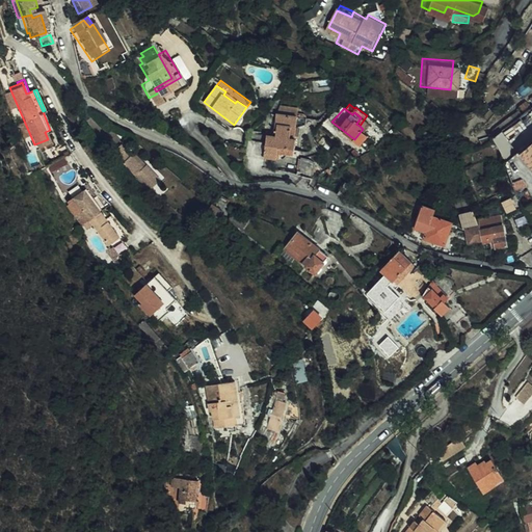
[(299,116),(278,113),(275,131),(292,133),(293,127),(297,127),(299,116)]
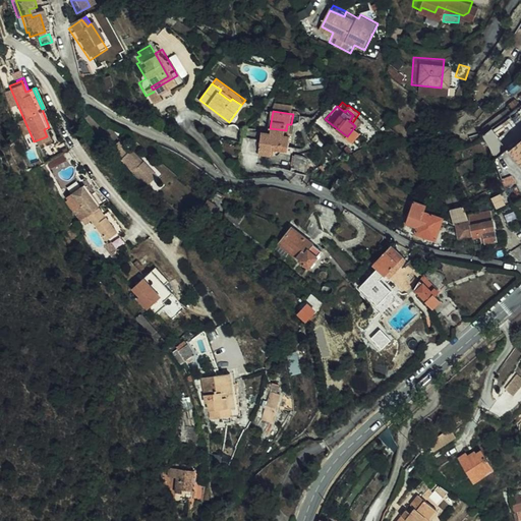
[(286,130),(270,128),(269,132),(263,131),(259,154),(272,156),(274,145),(290,147),(291,136),(289,136),(285,135),(286,130)]
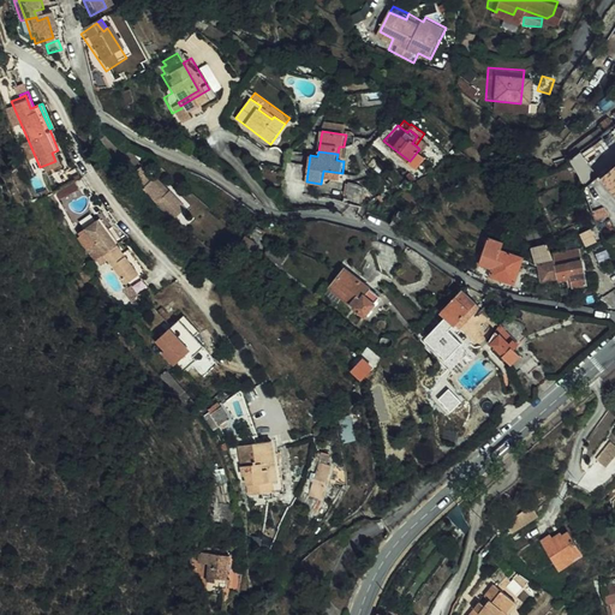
[(584,180),(596,174),(583,151),(571,157),(584,180)]
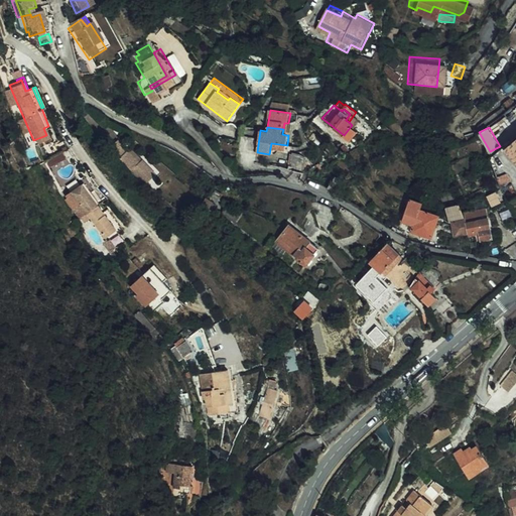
[(515,132),(500,144),(515,163),(515,132)]
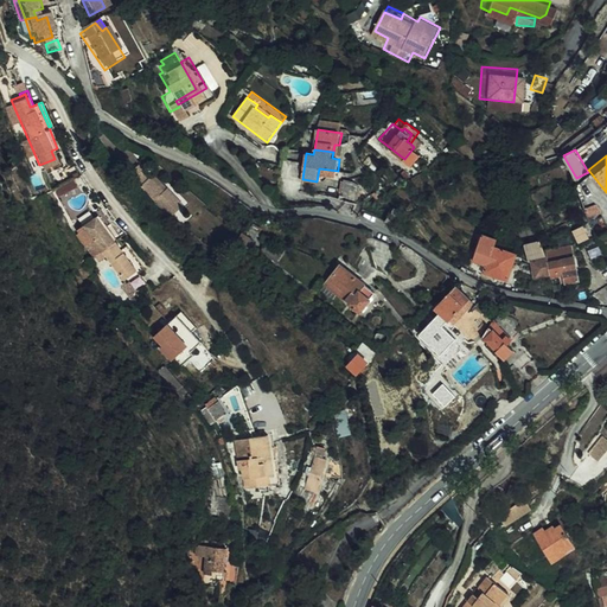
[(171,217),(184,204),(168,189),(166,191),(152,177),(151,178),(138,166),(129,174),(142,186),(141,189),(171,217)]
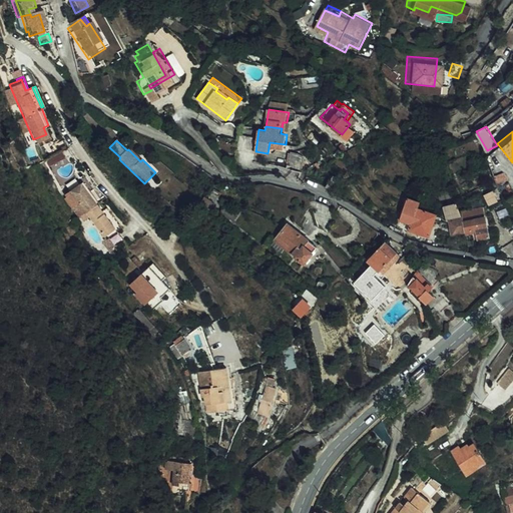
[(283,161),(295,166),(301,153),(289,148),(283,161)]
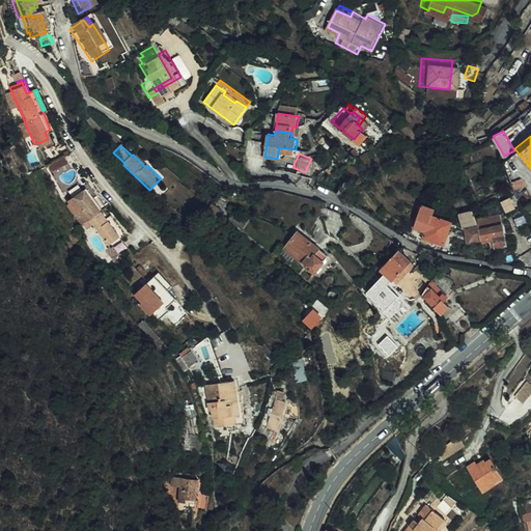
[(329,186),(337,191),(344,179),(336,174),(329,186)]
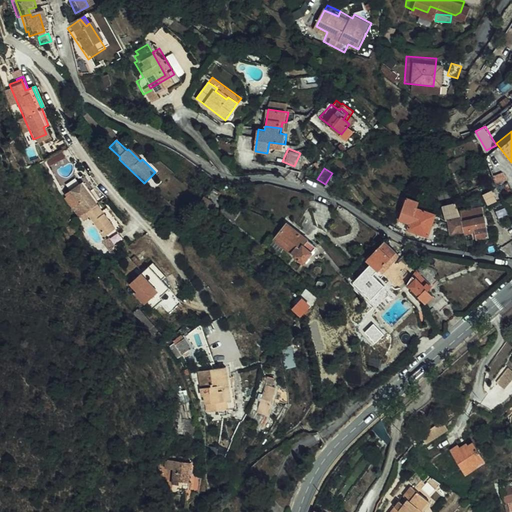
[(82,171),(77,175),(80,179),(82,177),(90,187),(93,185),(82,171)]
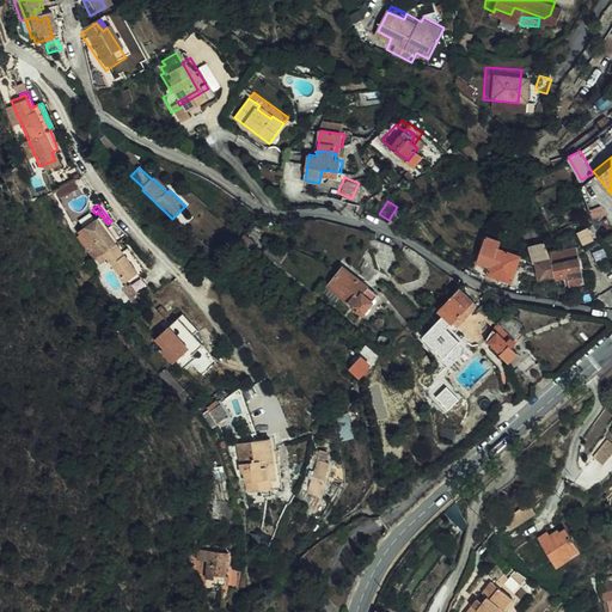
[(98,212),(96,214),(75,228),(95,252),(114,238),(116,237),(108,224),(98,212)]
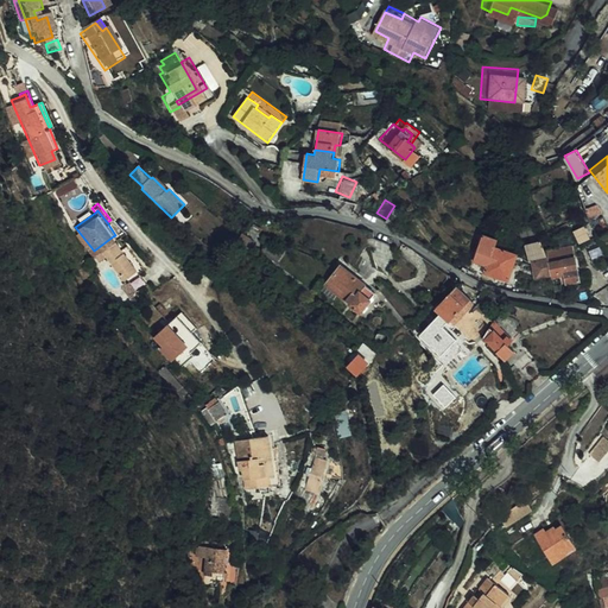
[(466,255),(476,259),(482,240),(485,241),(488,232),(474,228),(466,255)]
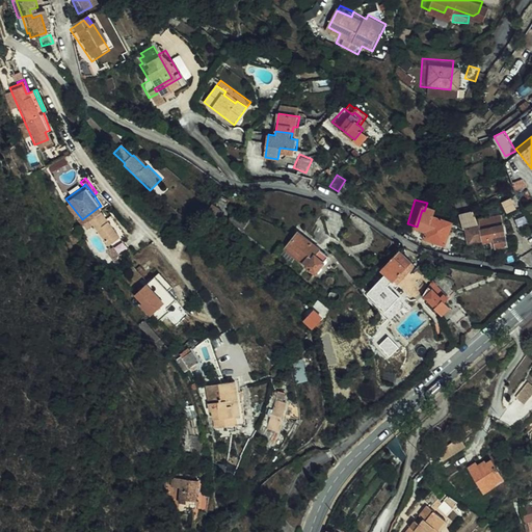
[(220,207),(215,204),(210,211),(215,215),(220,207)]
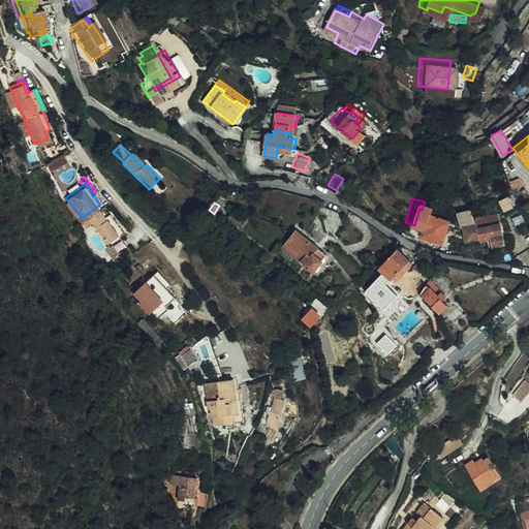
[(327,217),(328,204),(319,204),(319,217),(327,217)]
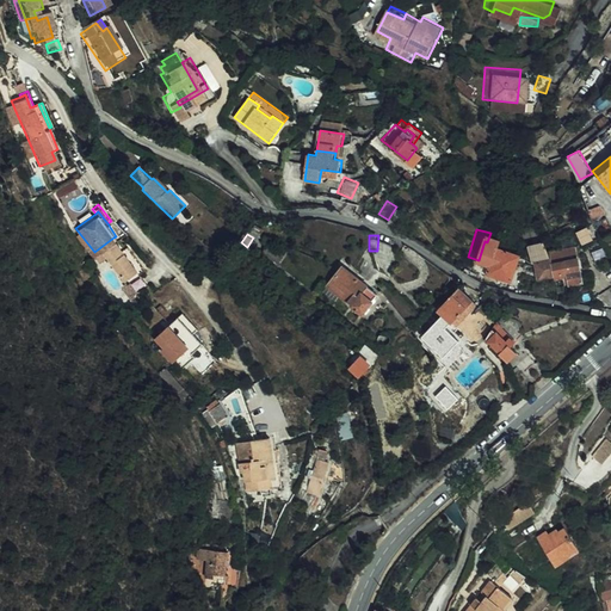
[(116,282),(129,272),(130,276),(137,270),(119,246),(113,238),(94,252),(116,282)]
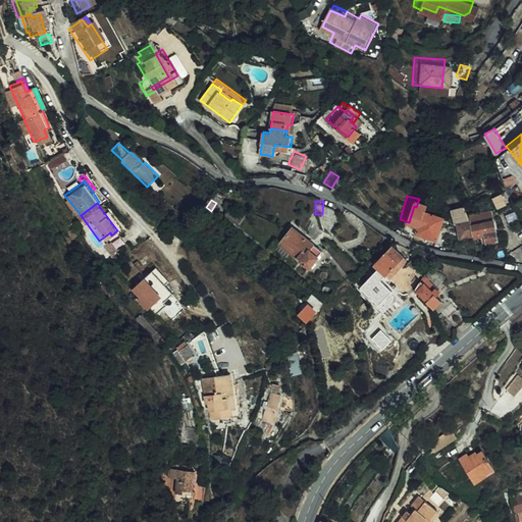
[(464,207),(466,218),(487,215),(486,204),(464,207)]
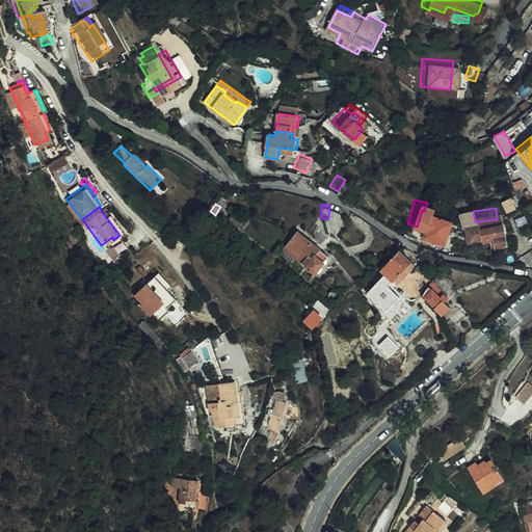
[(126,231),(110,210),(104,214),(120,235),(126,231)]
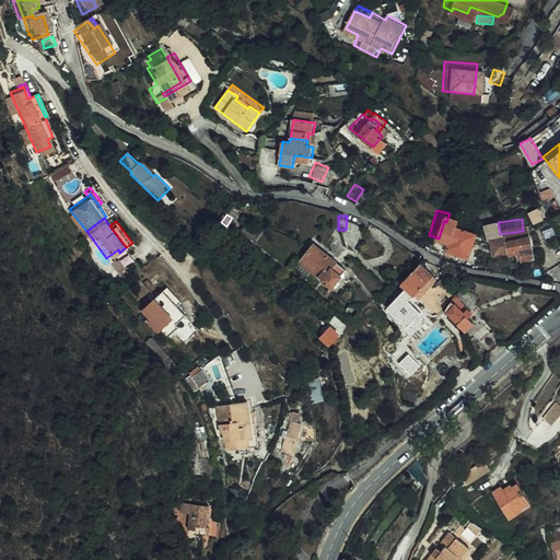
[(461,252),(467,230),(446,222),(444,221),(439,238),(441,240),(439,245),(461,252)]
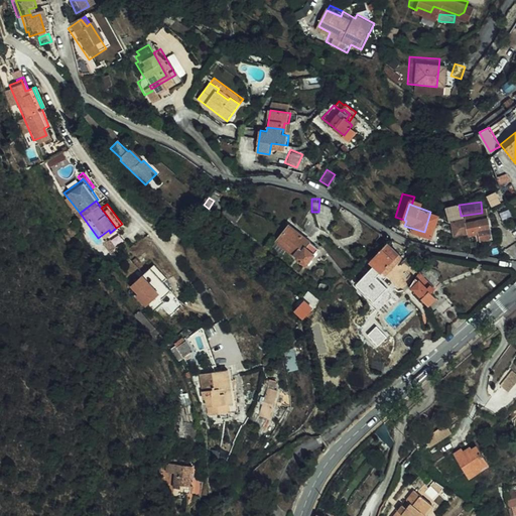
[(463,227),(461,216),(460,213),(446,216),(449,229),(463,227)]
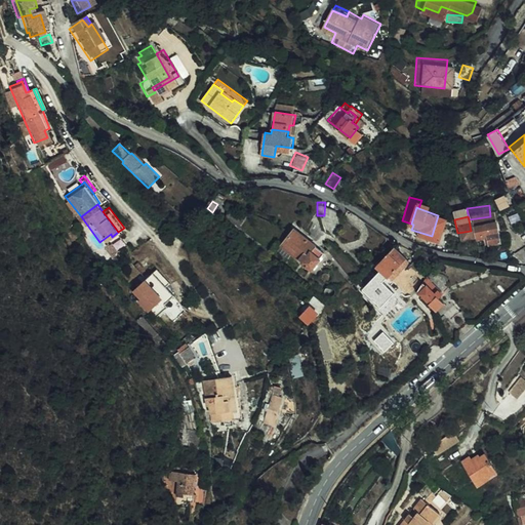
[(469,219),(471,231),(471,233),(481,232),(483,239),(494,237),(491,216),(490,216),(469,219)]
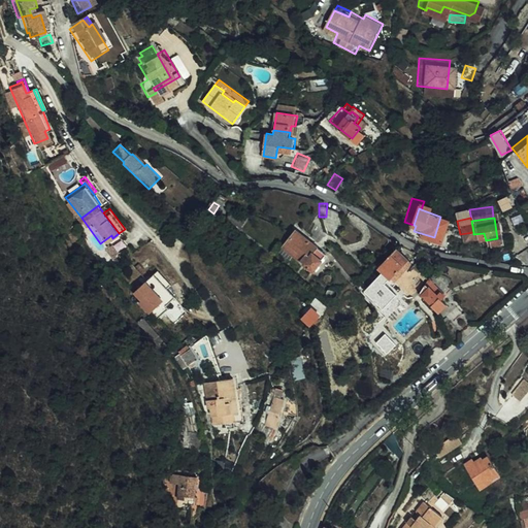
[(302,235),(292,229),(284,240),(293,248),(290,253),(300,261),(298,263),(302,266),(303,264),(306,266),(320,250),(302,235)]
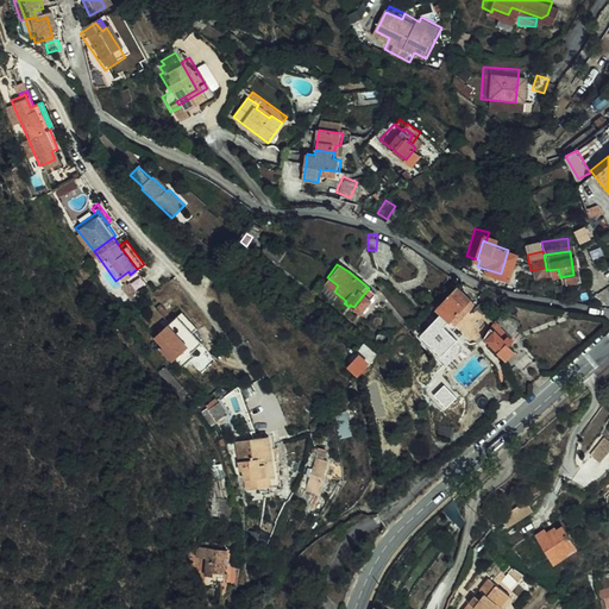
[(145,282),(137,269),(130,275),(123,280),(131,293),(145,282)]
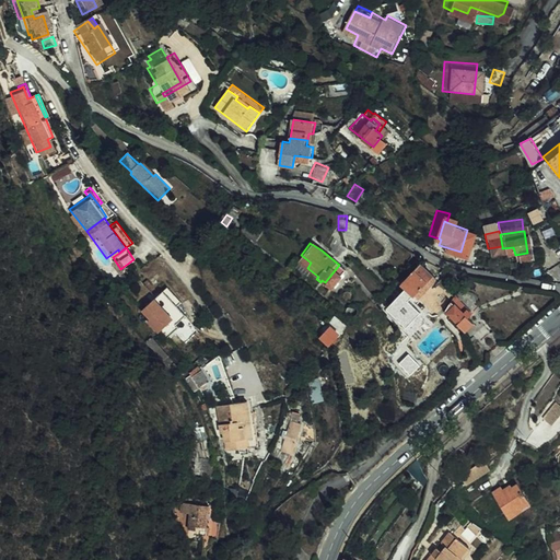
[(433,275),(421,264),(403,283),(407,288),(413,293),(415,294),(433,275)]
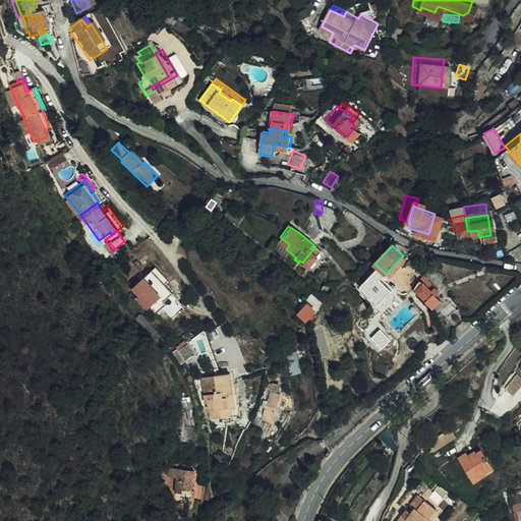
[(427,279),(439,291),(446,285),(444,282),(445,281),(446,279),(447,278),(447,276),(446,274),(445,273),(444,272),(444,271),(442,271),(440,270),(439,270),(437,270),(435,271),(433,272),(428,267),(424,274),(428,278),(427,279)]
